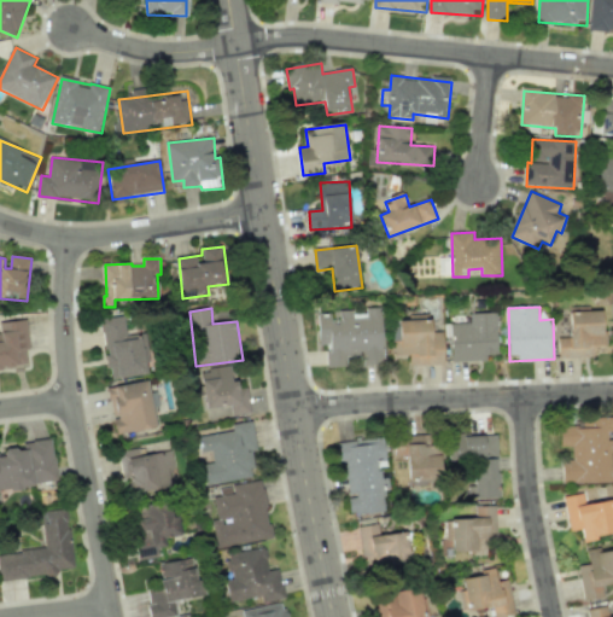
[(386,365),(383,308),(368,309),(368,316),(356,318),(355,310),(342,312),(343,321),(334,322),(333,314),(320,314),(321,347),(330,345),(330,368),(349,367),(349,358),(367,356),(367,366),(386,365)]
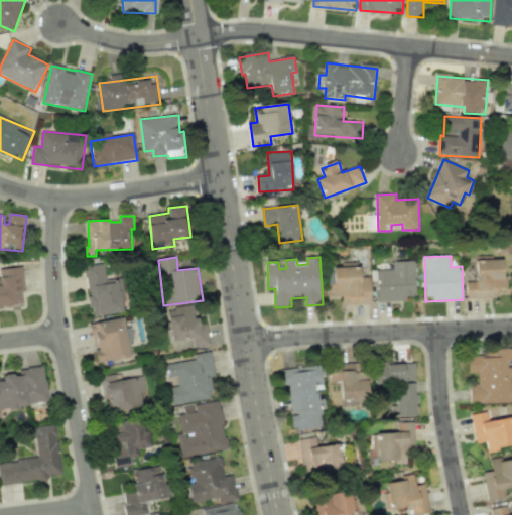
[(468,299),(497,298),(497,289),(508,288),(508,277),(504,277),(504,259),(477,259),(477,282),(468,282),(468,299)]
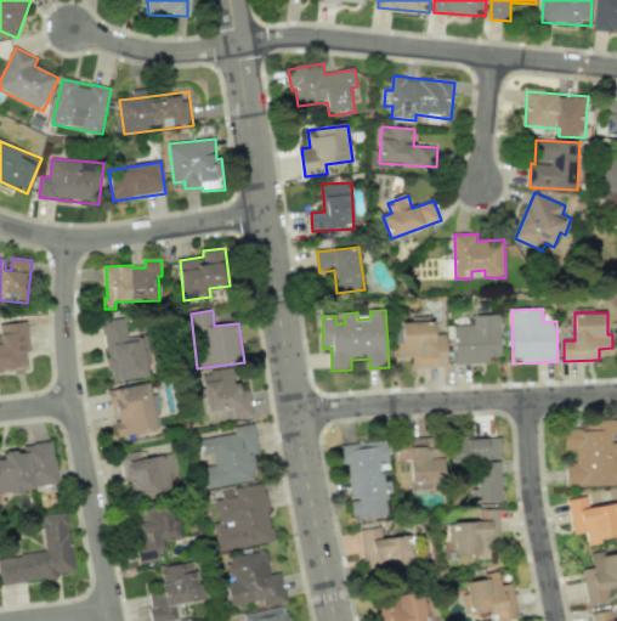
[(457,365),(492,363),(492,359),(503,357),(502,315),(475,316),(475,326),(449,327),(451,339),(456,339),(457,365)]
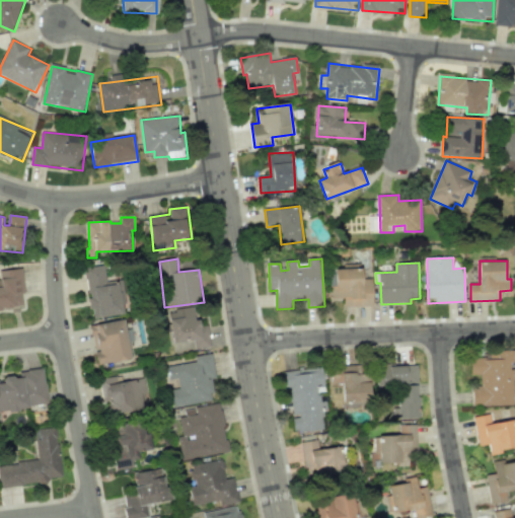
[(375,307),(374,279),(363,279),(363,264),(344,265),(344,269),(335,270),(336,299),(345,299),(346,308),(375,307)]
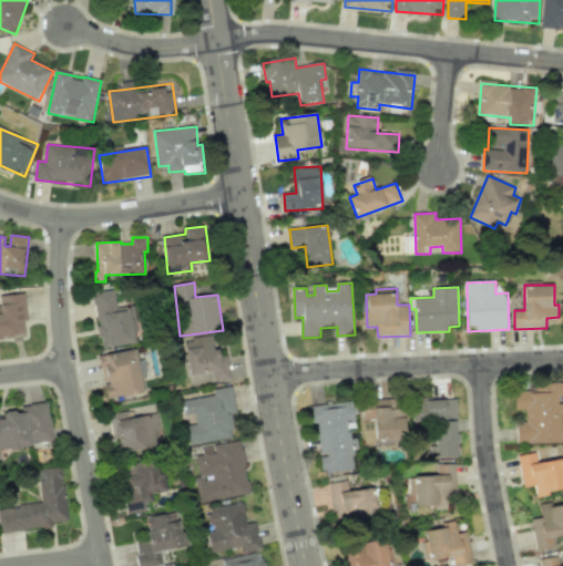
[(136,343),(131,308),(119,309),(115,290),(94,294),(102,349),(136,343)]
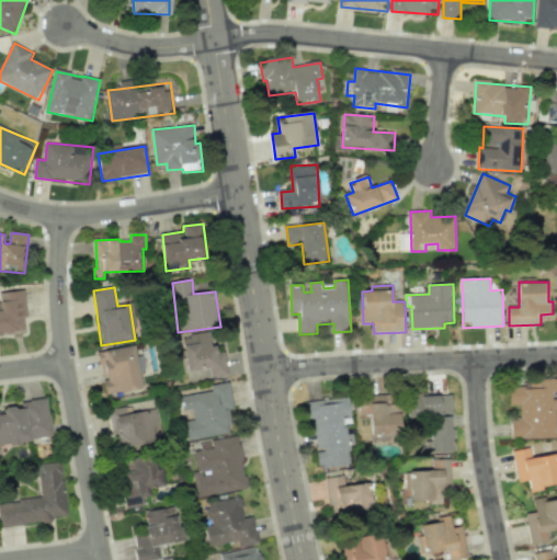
[(2,304),(0,303),(0,334),(26,333),(25,319),(29,319),(26,290),(1,293),(2,304)]
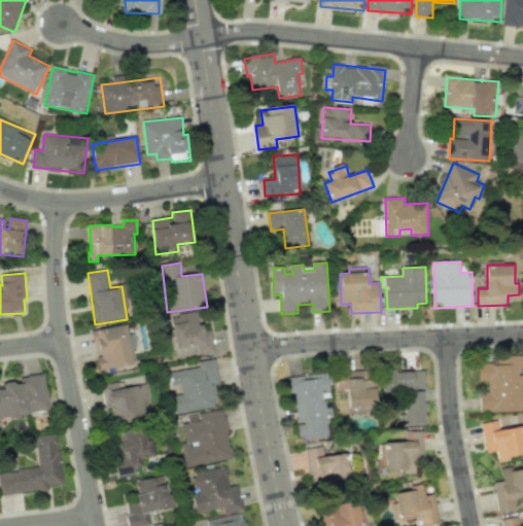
[(171,317),(177,350),(199,347),(200,355),(216,352),(212,330),(202,331),(199,312),(171,317)]
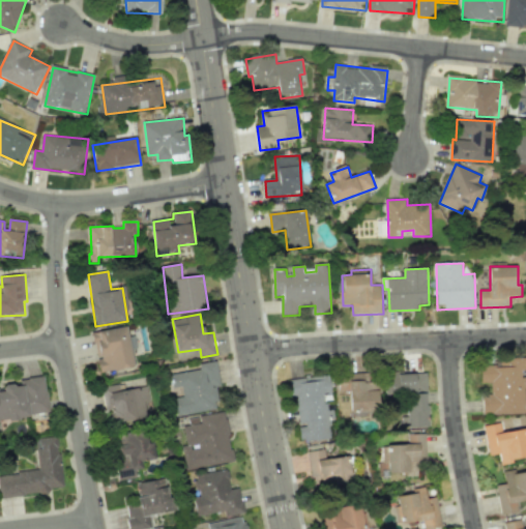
[(100,373),(136,368),(133,350),(138,350),(137,338),(129,339),(128,327),(94,332),(100,373)]
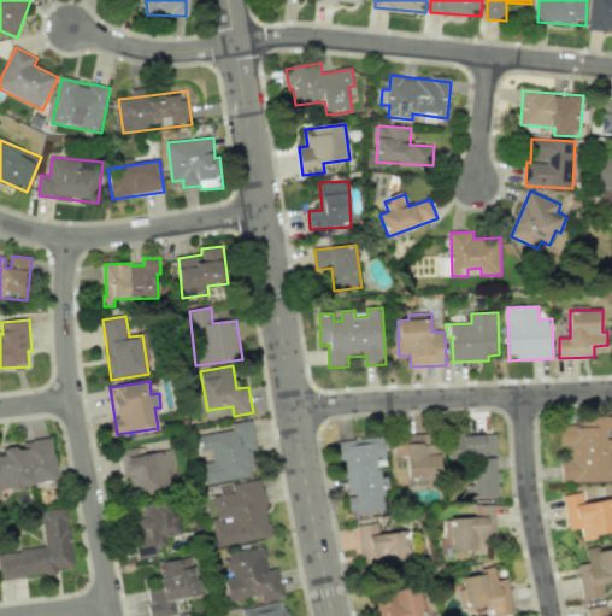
[(564,484),(611,481),(611,453),(611,417),(583,418),(584,426),(562,427),(562,447),(574,447),(574,462),(564,463),(564,484)]
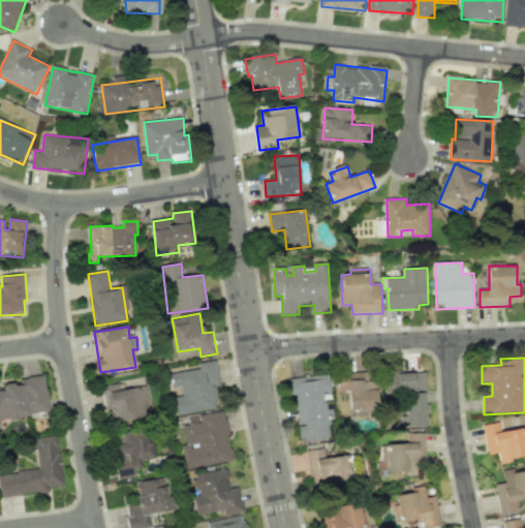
[(178,415),(220,409),(216,386),(221,386),(218,361),(199,363),(201,370),(172,374),(174,389),(182,386),(184,397),(175,398),(178,415)]
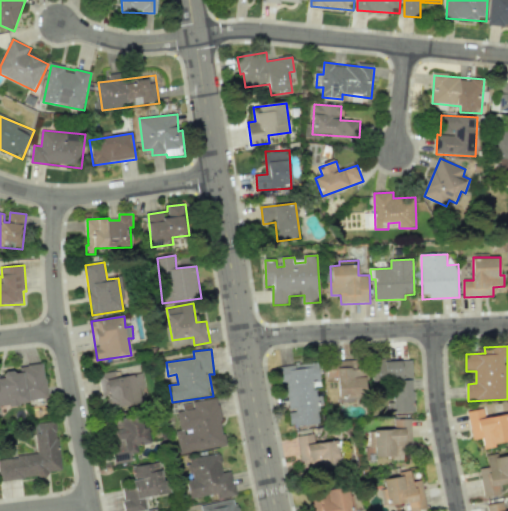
[(366,370),(354,370),(353,361),(338,361),(339,402),(367,401),(366,370)]
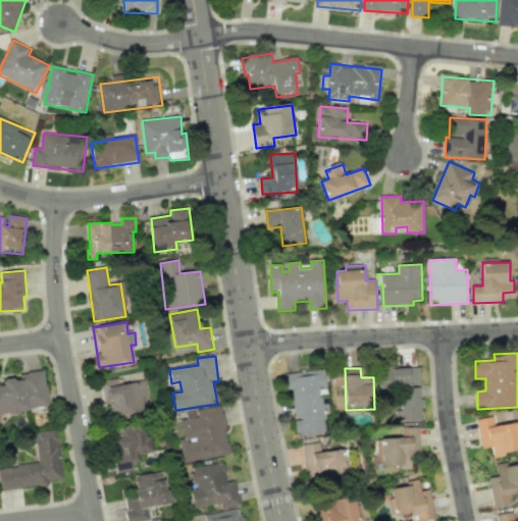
[(380,388),(423,387),(422,368),(379,369),(380,388)]
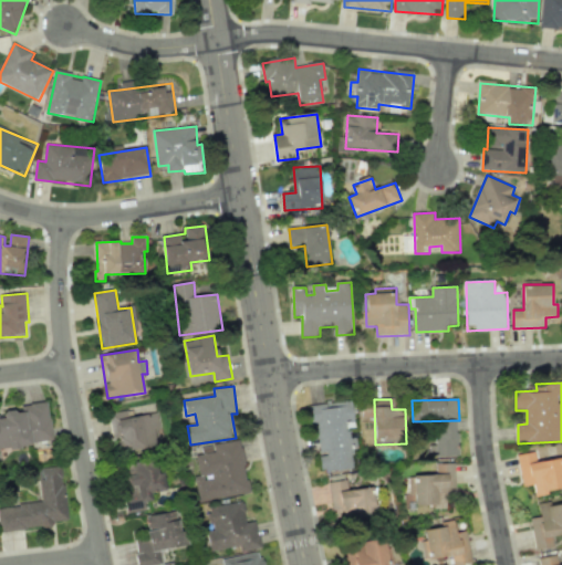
[(313,406),(320,456),(321,456),(323,472),(357,468),(354,438),(351,438),(349,425),(356,424),(354,401),(313,406)]
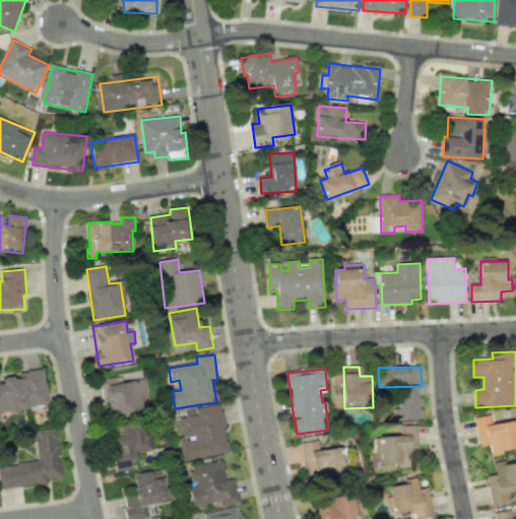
[(0,380),(0,412),(50,407),(46,370),(20,373),(21,377),(2,379),(2,380),(0,380)]
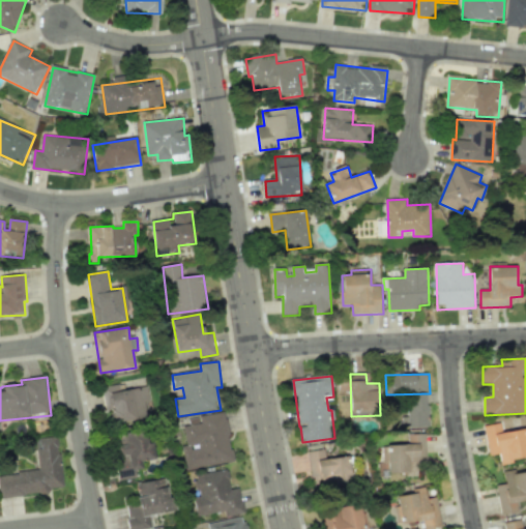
[(112,423),(148,418),(146,403),(151,402),(148,384),(107,390),(112,423)]
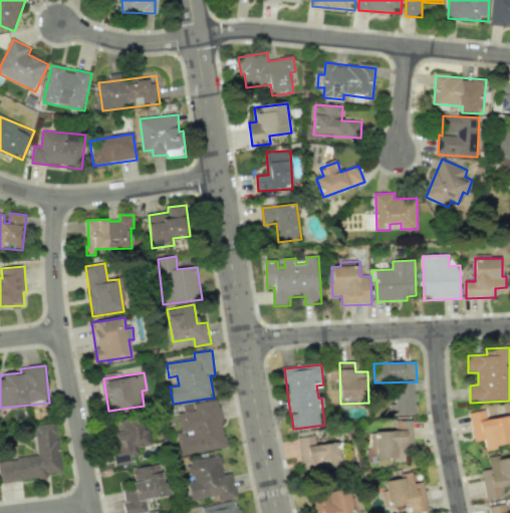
[(416,382),(399,382),(399,394),(393,394),(394,415),(417,414),(416,382)]
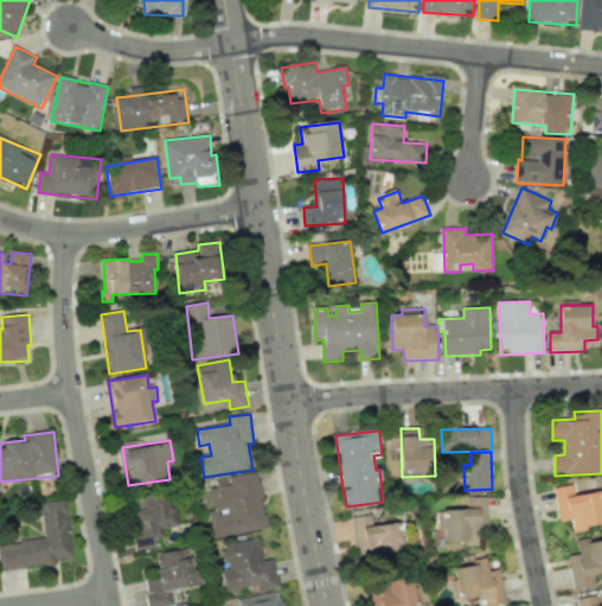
[(210,483),(215,511),(210,512),(215,538),(269,529),(260,473),(210,483)]
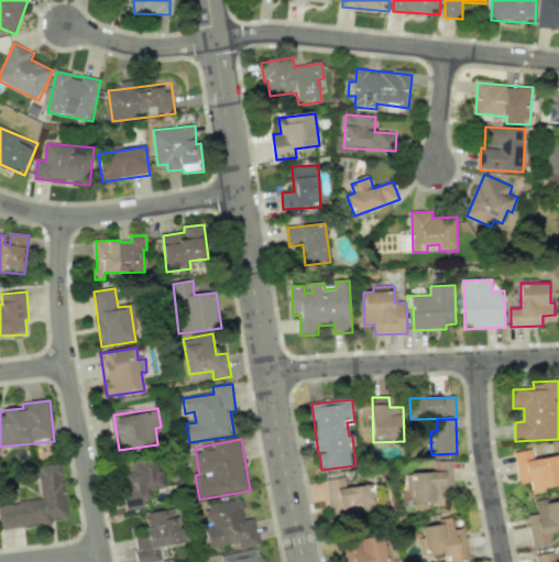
[(516,453),(522,484),(532,483),(534,495),(547,493),(546,488),(558,486),(558,455),(536,460),(534,450),(516,453)]
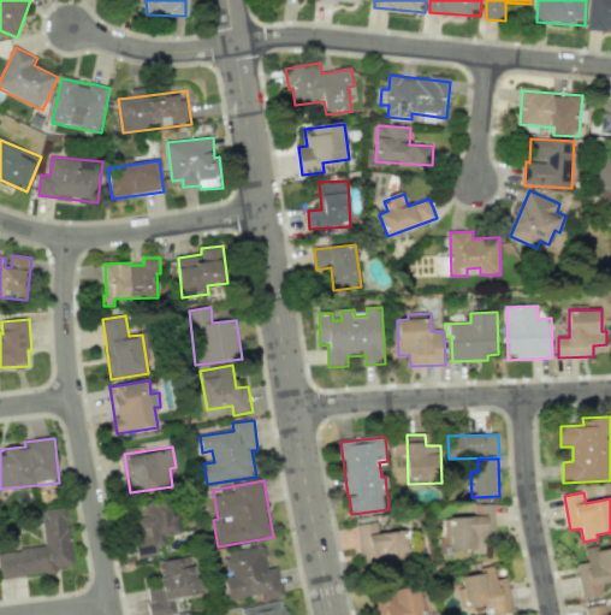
[(144,559),(160,556),(159,547),(166,545),(165,537),(182,534),(176,501),(136,507),(144,559)]
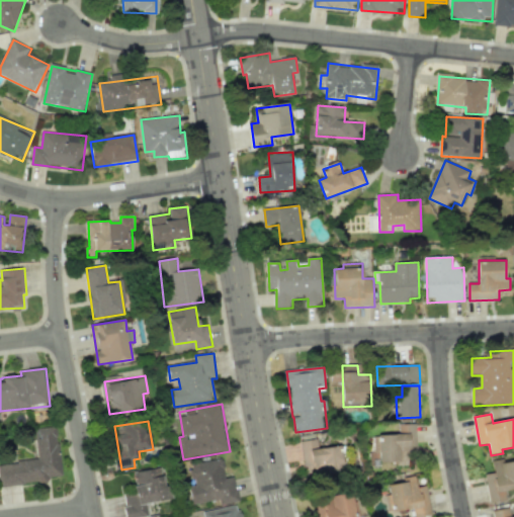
[(401,435),(379,436),(379,464),(410,463),(410,452),(419,452),(418,424),(400,425),(401,435)]
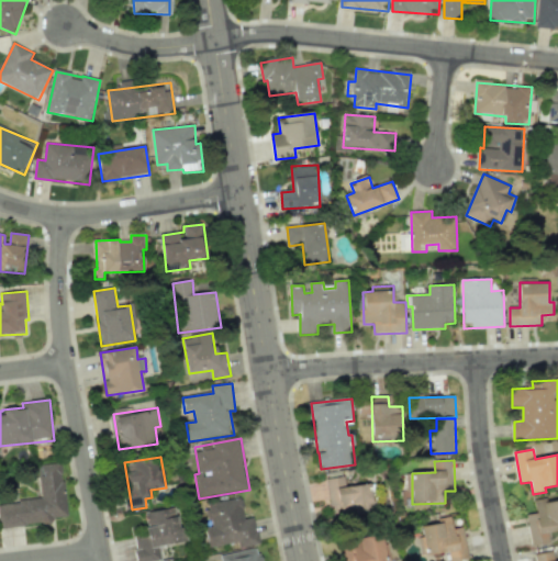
[(40,466),(43,500),(0,504),(0,511),(2,528),(69,520),(63,463),(40,466)]
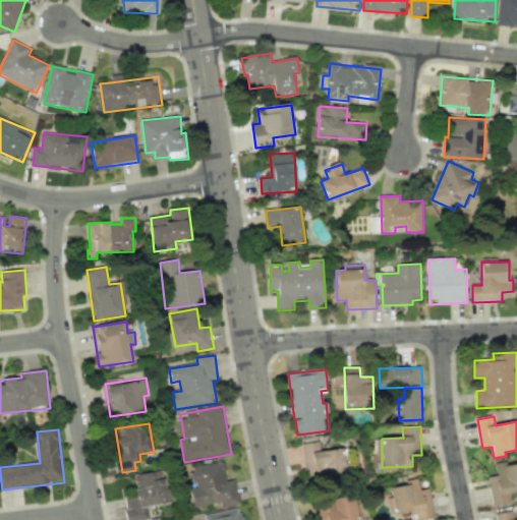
[(322,451),(322,443),(305,444),(307,475),(346,473),(345,449),(322,451)]
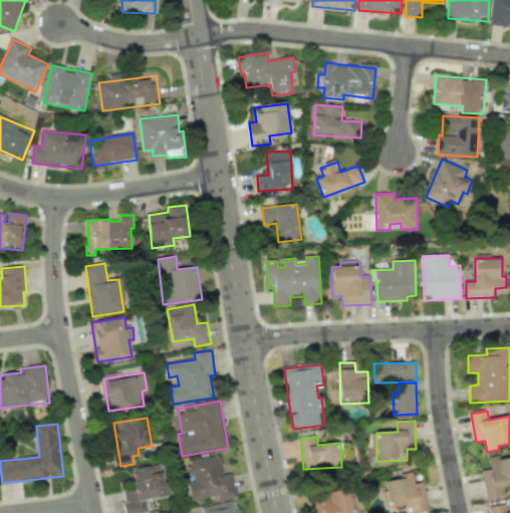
[(192,501),(219,496),(219,501),(238,498),(234,474),(225,475),(222,456),(189,462),(193,482),(189,483),(192,501)]
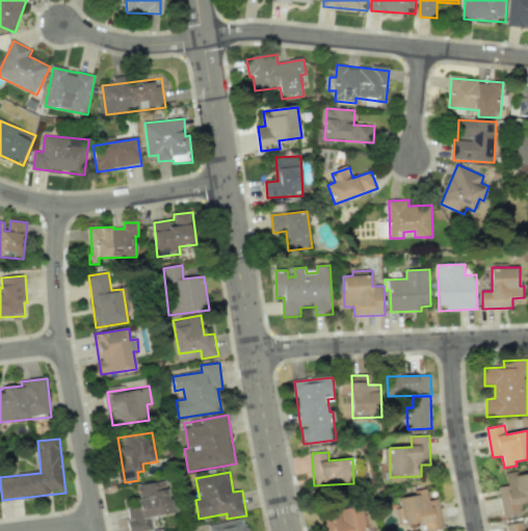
[(522,514),(521,504),(527,503),(527,474),(519,475),(518,472),(506,474),(508,486),(500,487),(504,518),(522,514)]
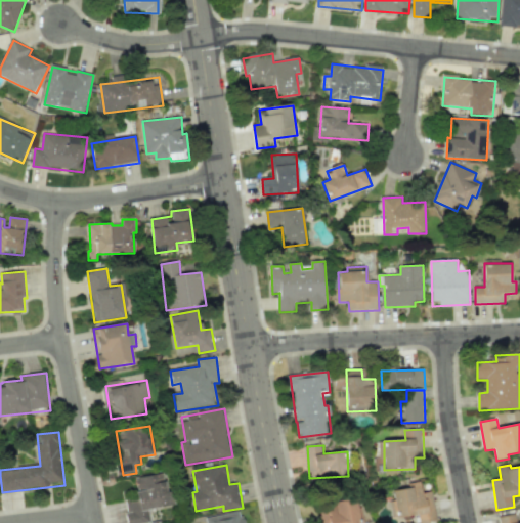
[(152,522),(149,510),(172,506),(167,473),(135,478),(139,498),(126,500),(129,522),(152,522)]
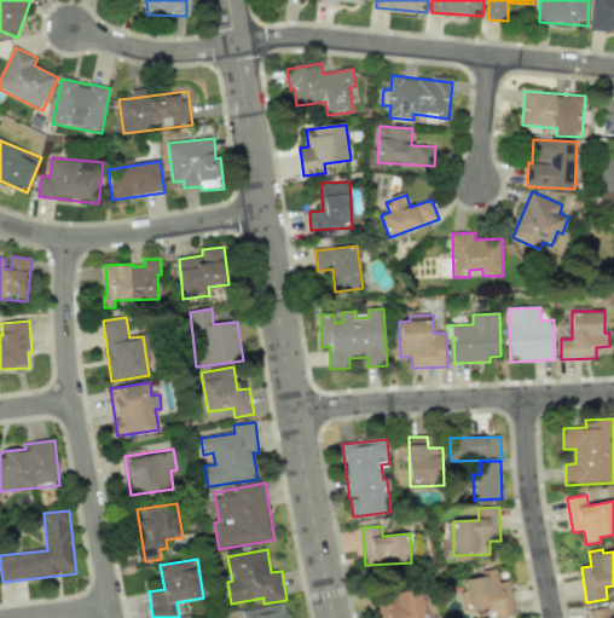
[(511,582),(499,583),(498,572),(464,578),(469,613),(496,608),(497,617),(508,617),(517,616),(511,582)]
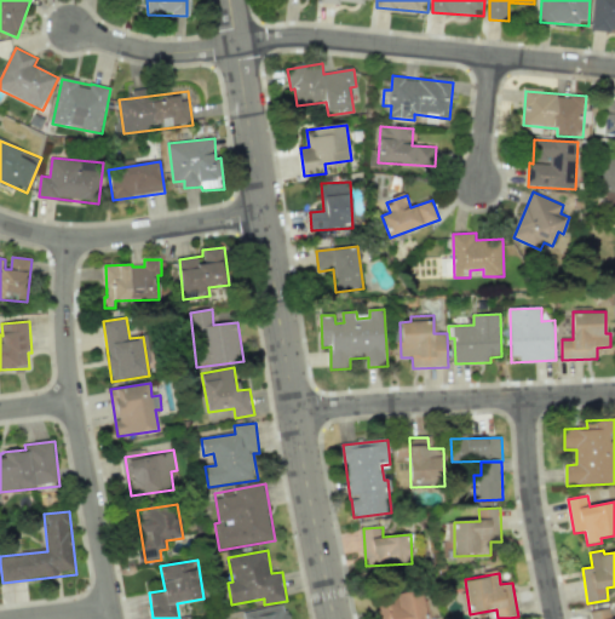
[(427,618),(423,592),(379,601),(381,618),(427,618)]
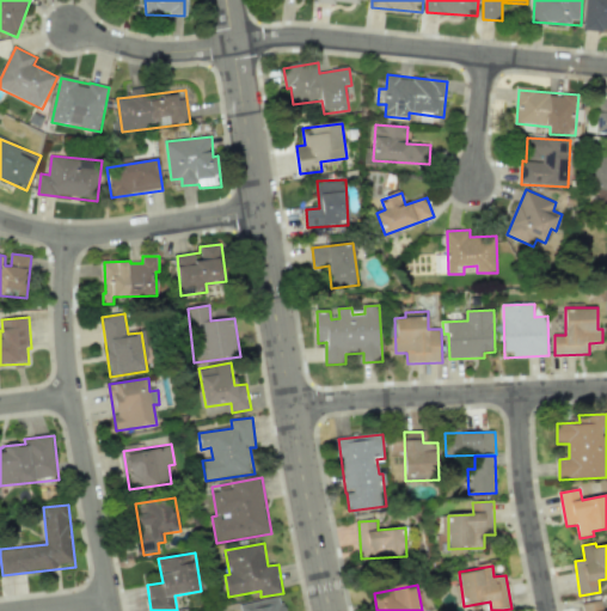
[(241,605),(243,610),(286,610),(283,598),(241,605)]
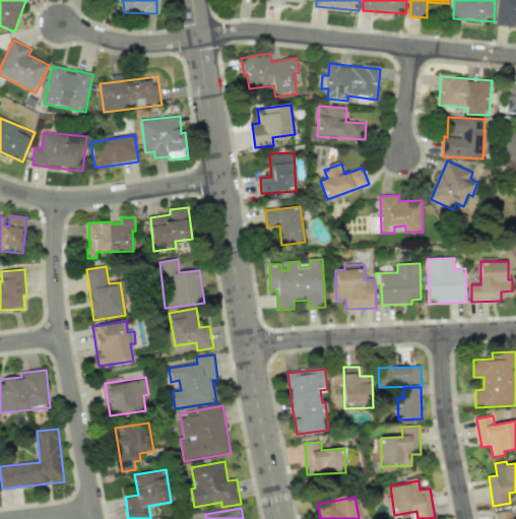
[(514,518),(513,510),(499,513),(500,518),(514,518)]
